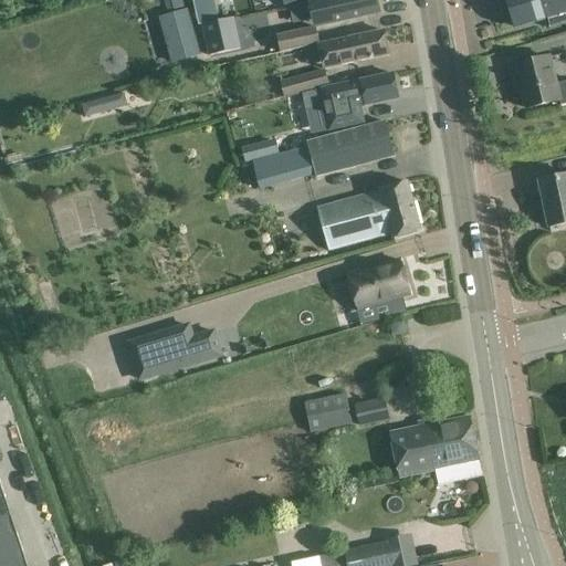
[(192,0),(199,27),(202,25),(219,22),(213,0),(192,0)]
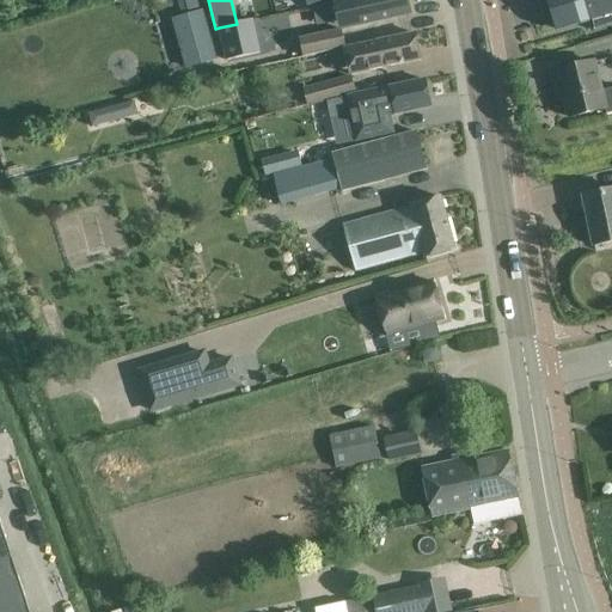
[(350,0),(334,4),(340,30),(341,30),(411,14),(408,0),(350,0)]
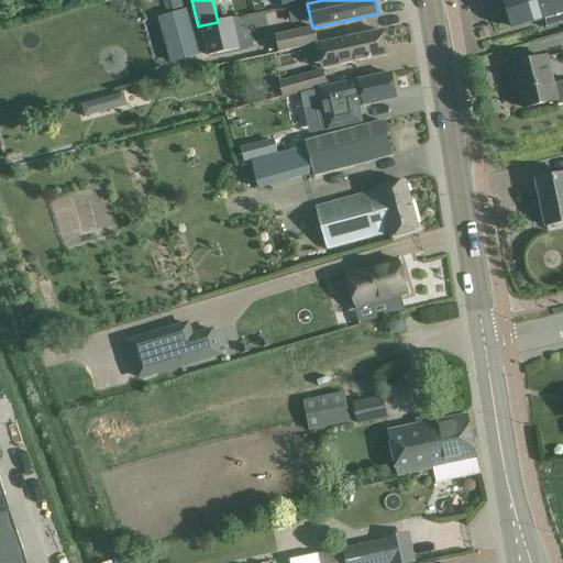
[(562,0),(504,0),(512,29),(533,22),(534,24),(543,22),(543,20),(544,19),(548,30),(562,24),(562,0)]
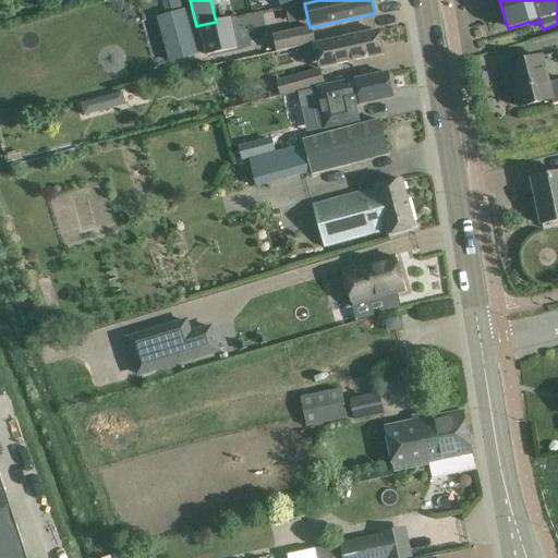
[(170,62),(197,55),(184,12),(157,20),(170,62)]
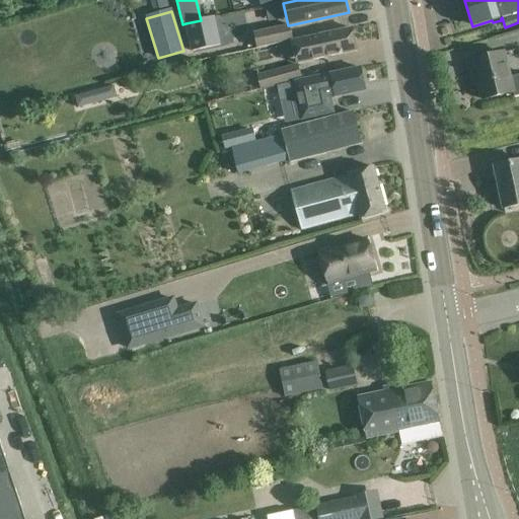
[(201,20),(186,23),(192,52),(221,46),(215,17),(201,20)]
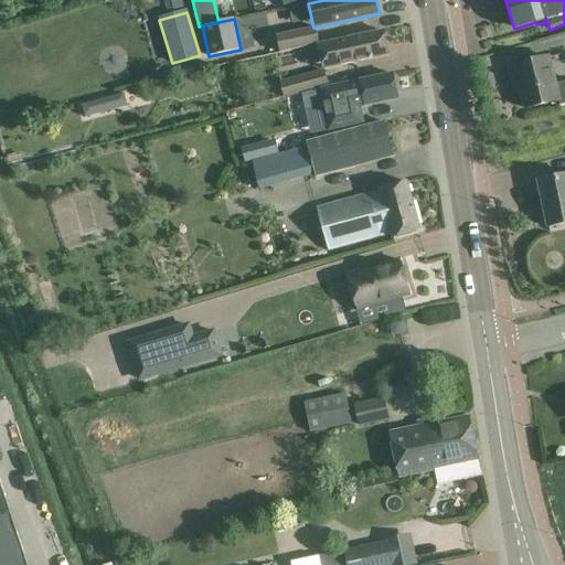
[(302,50),(319,46),(315,28),(313,28),(276,36),(279,55),(302,50)]
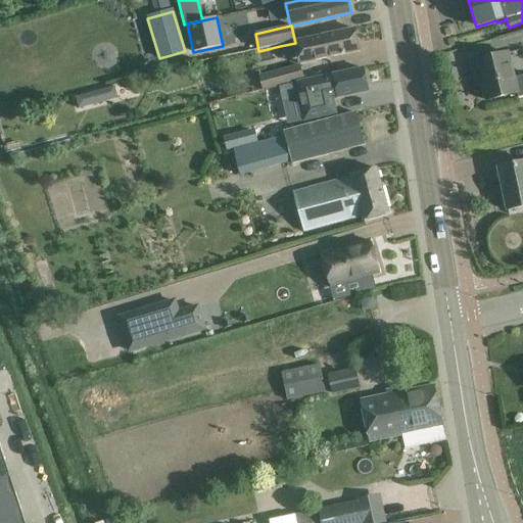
[(297,56),(299,65),(329,58),(360,52),(354,29),(295,43),(297,56)]
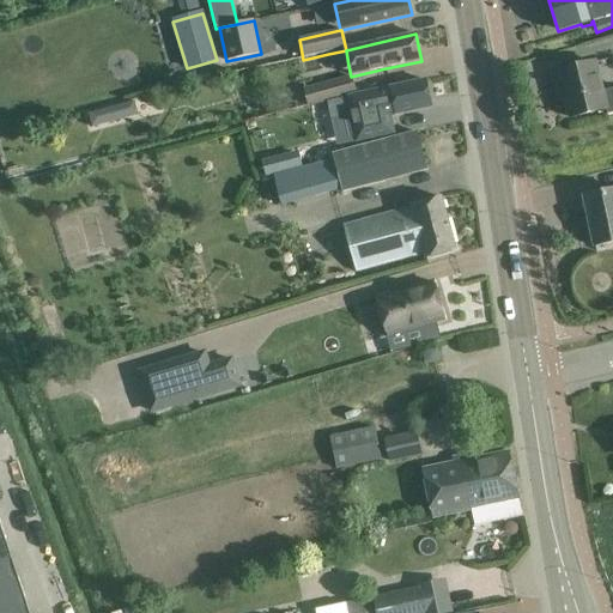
[(612,89),(602,91),(595,64),(553,73),(557,89),(563,87),(570,119),(607,109),(608,115),(612,114),(612,89)]
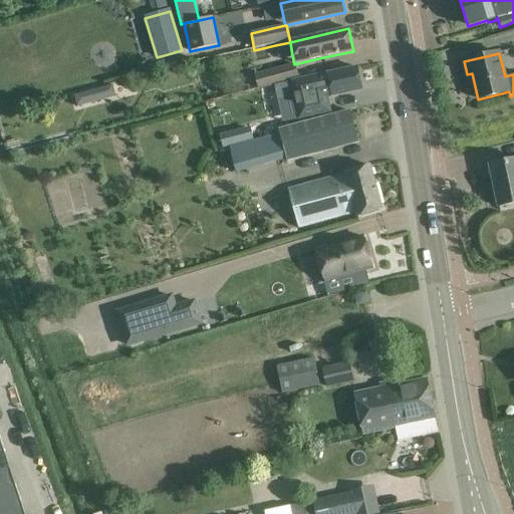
[(294,65),(256,76),(259,88),(259,90),(298,79),(294,65)]
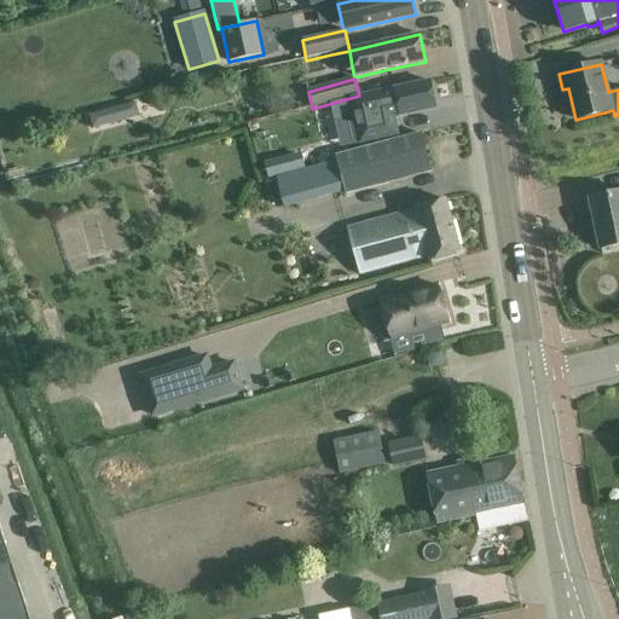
[(358,98),(331,106),(336,127),(363,121),(368,142),(398,136),(394,117),(437,109),(431,82),(358,98)]
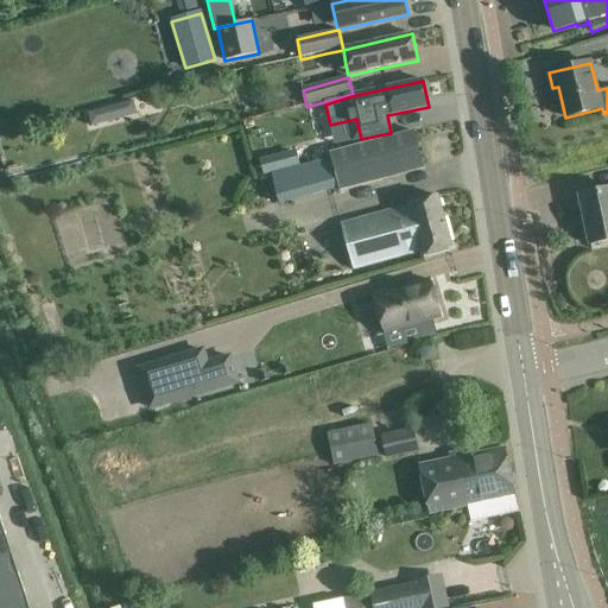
[(92,126),(119,119),(115,106),(89,113),(92,126)]
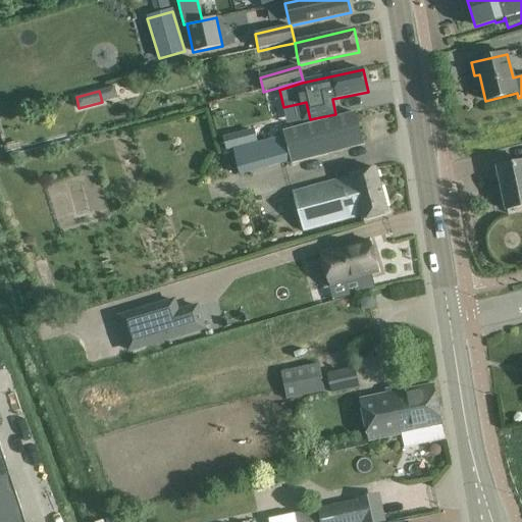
[(236,163),(239,174),(291,161),(292,164),(364,145),(356,113),(283,133),(284,137),(232,151),(236,163)]
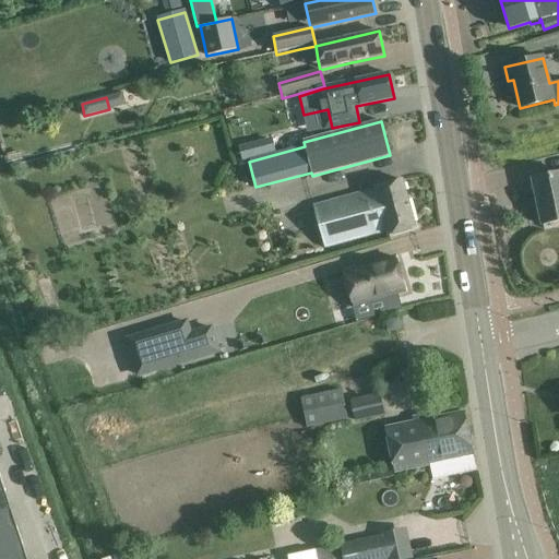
[(265,141),(239,147),(242,162),(269,155),(265,141)]
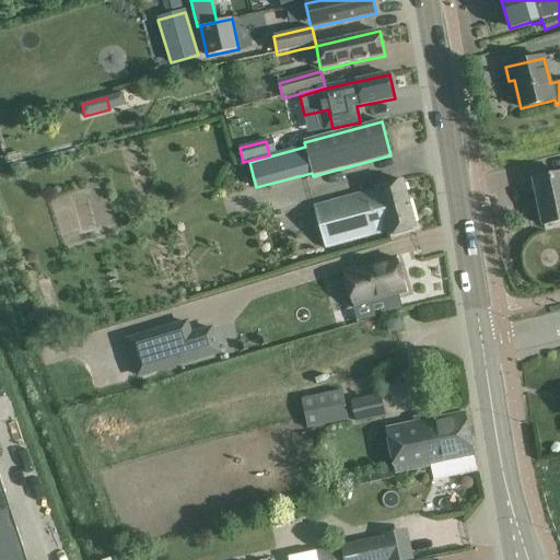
[(559,174),(555,175),(533,181),(543,226),(559,222),(559,174)]
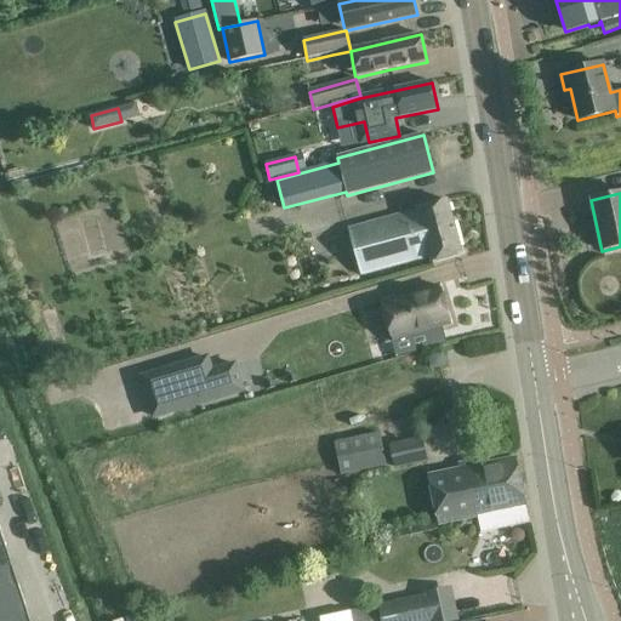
[(461,255),(446,200),(417,209),(419,211),(349,231),(362,272),(363,275),(421,260),(420,256),(432,252),(434,262),(461,255)]
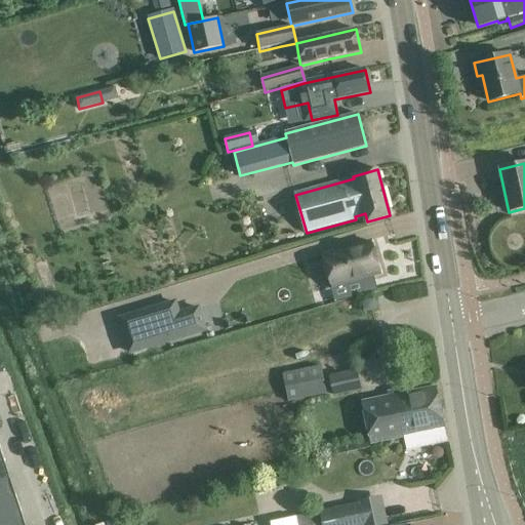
[(323,256),(332,288),(381,274),(372,243),(323,256)]
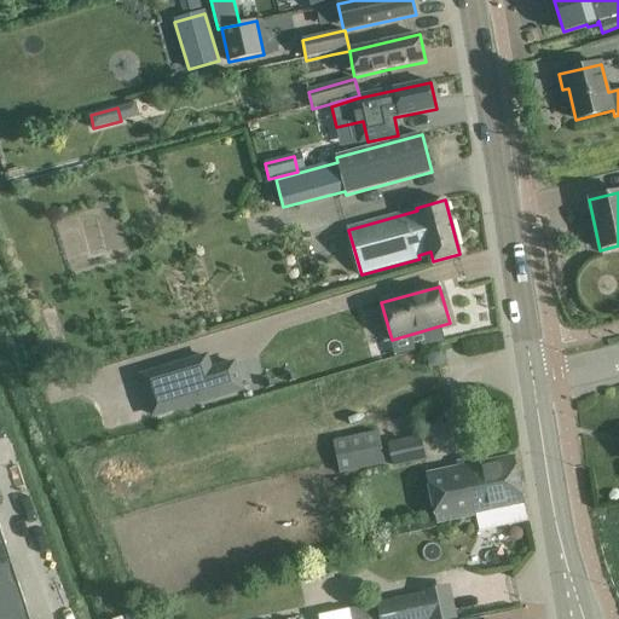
[(428,354),(429,368),(444,366),(441,352),(428,354)]
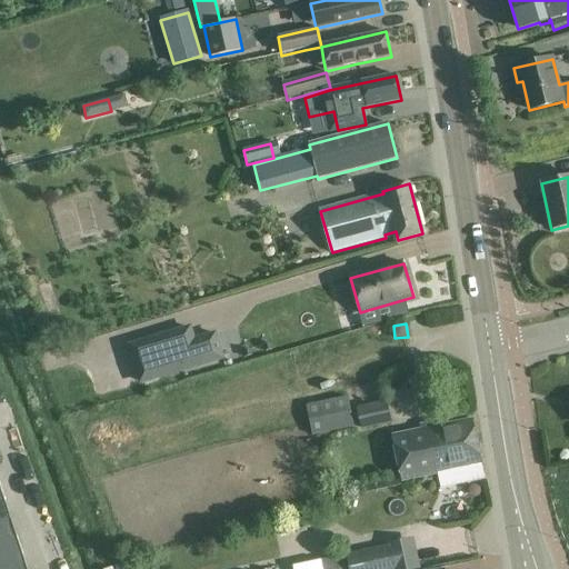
[(216,335),(193,341),(190,329),(130,346),(141,382),(222,359),(216,335)]
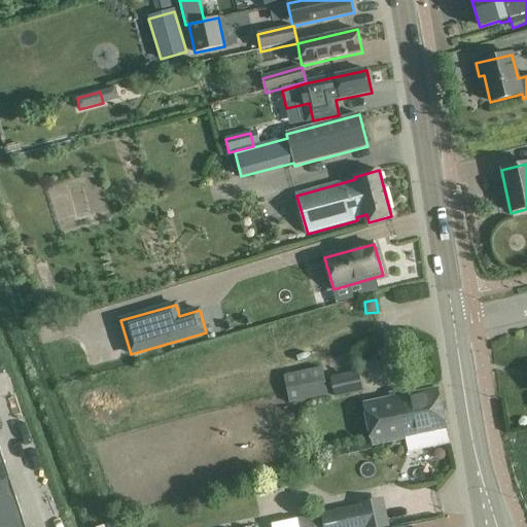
[(287,390),(325,382),(322,369),(284,376),(287,390)]
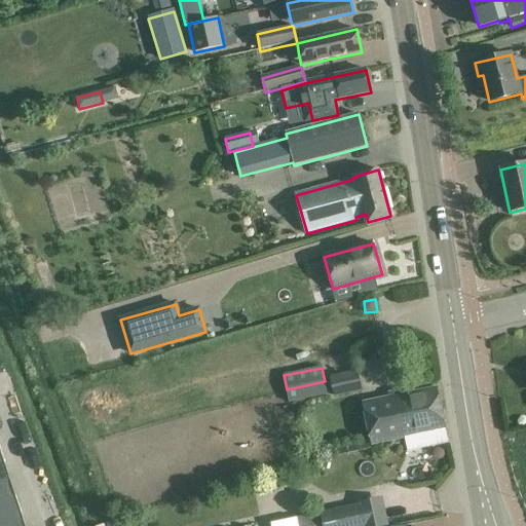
[(362,390),(358,373),(331,378),(335,397),(362,390)]
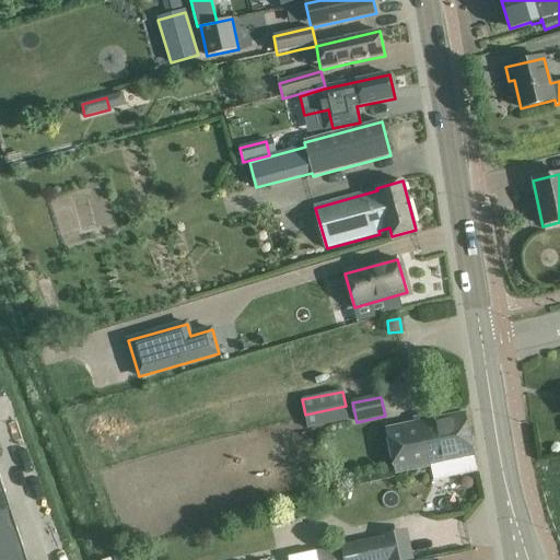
[(453,416),(444,418),(434,420),(439,442),(424,444),(429,466),(453,462),(463,459),(474,456),(465,413),(453,416)]
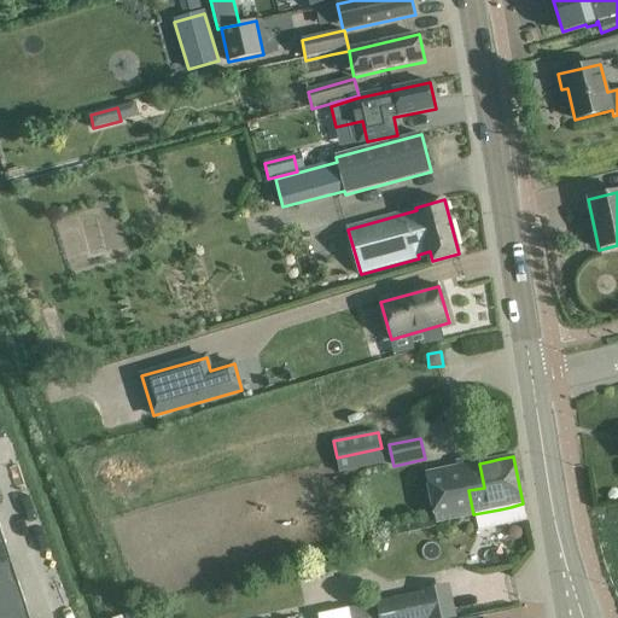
[(484,488),(479,464),(426,474),(437,523),(473,514),(468,490),(484,488)]
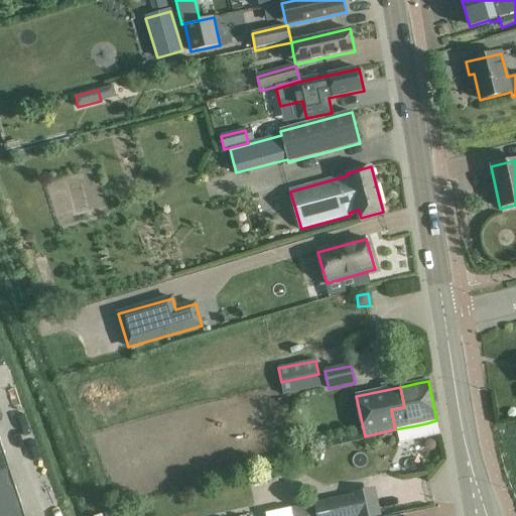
[(0,515),(25,515),(0,439),(0,515)]
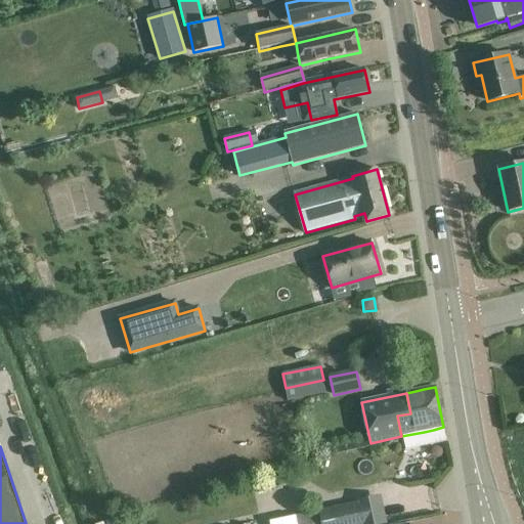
[(384,523),(379,497),(357,503),(357,505),(322,512),(318,513),(320,523),(384,523)]
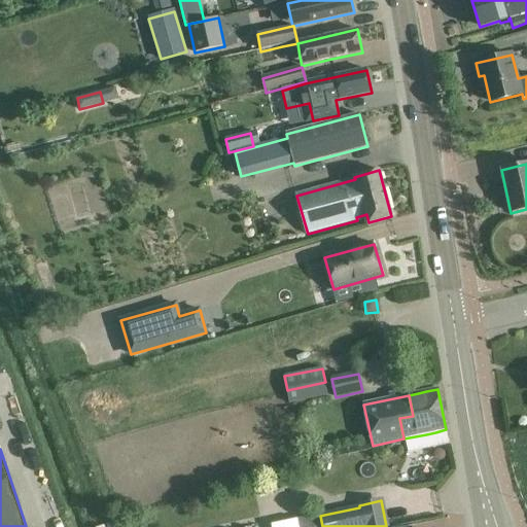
[(274,524),(275,526),(320,526),(317,513),(274,524)]
